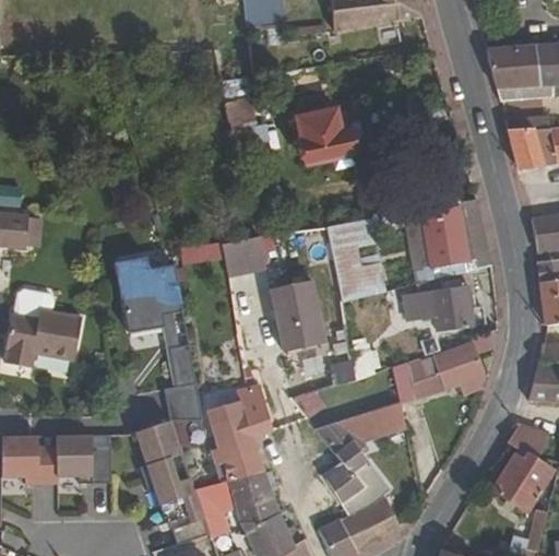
[(245,0),(246,20),(283,20),(283,0),(245,0)]
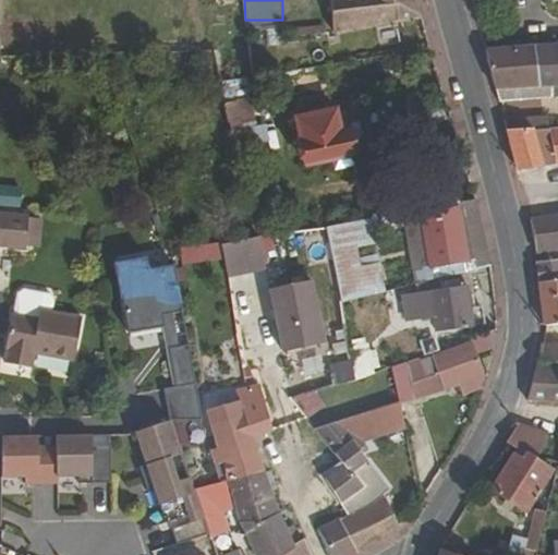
[(422,15),(419,0),(329,0),(335,29),(422,15)]
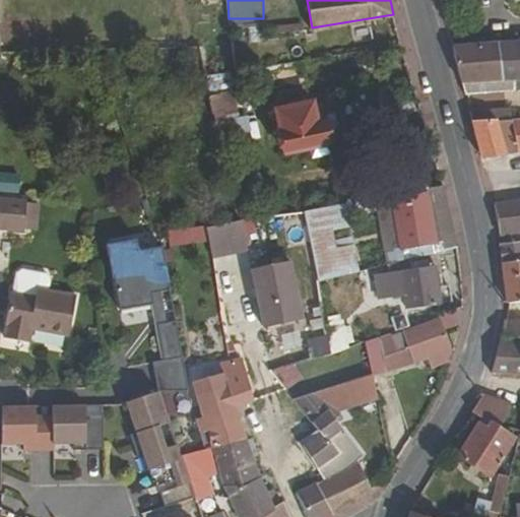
[(519,42),(454,48),(467,97),(516,92),(516,80),(519,79),(519,42)]
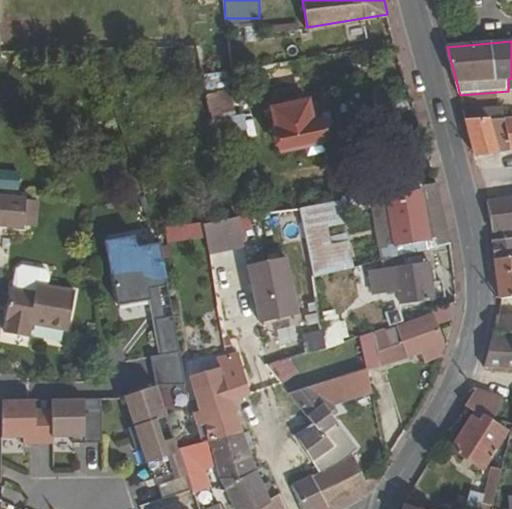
[(208,94),(217,135),(243,130),(239,116),(230,117),(223,90),(208,94)]
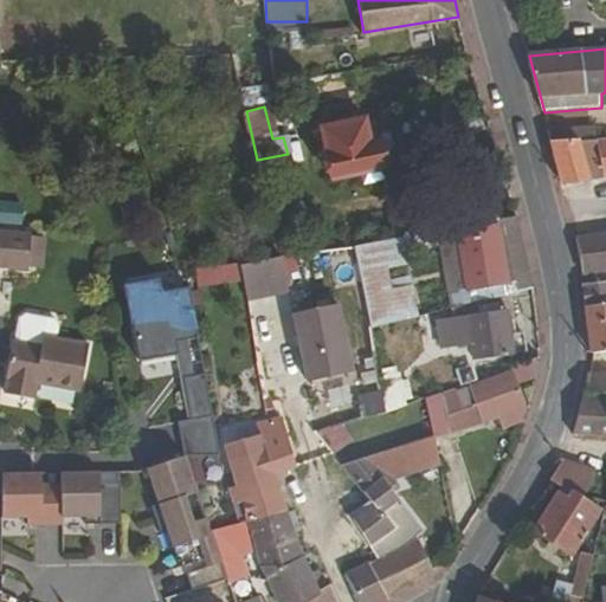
[(382,140),(375,141),(369,142),(365,124),(362,117),(321,127),(331,179),(362,173),(365,182),(384,179),(381,168),(388,167),(382,140)]
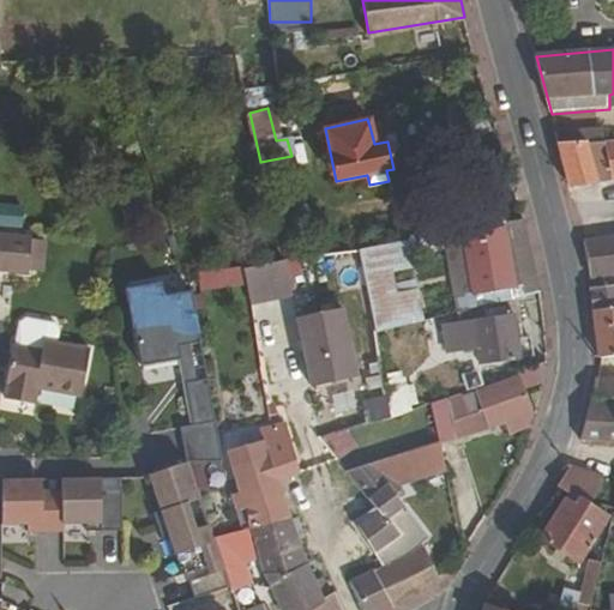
[(374,144),(380,143),(377,125),(369,126),(374,144)]
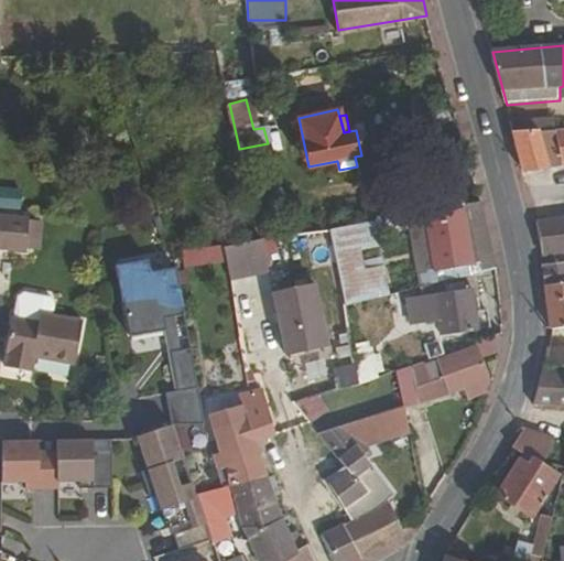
[(511,122),(514,132),(556,129),(556,119),(511,122)]
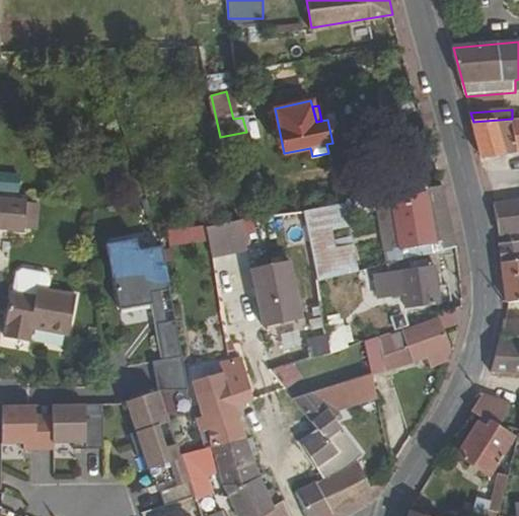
[(473,122),(484,159),(518,152),(518,119),(512,119),(473,122)]
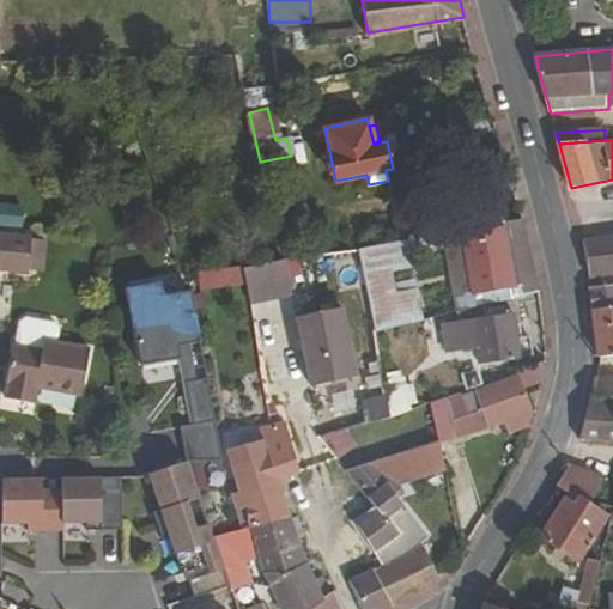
[(540,288),(523,218),(491,224),(493,230),(495,235),(507,232),(516,282),(472,291),(474,305),(481,304),(540,288)]
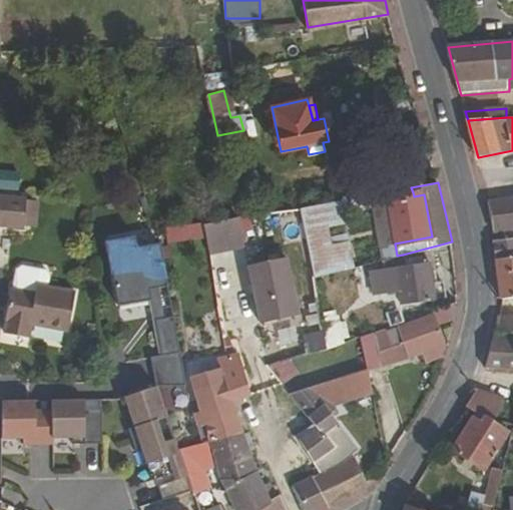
[(0,221),(37,223),(38,189),(0,187),(0,221)]
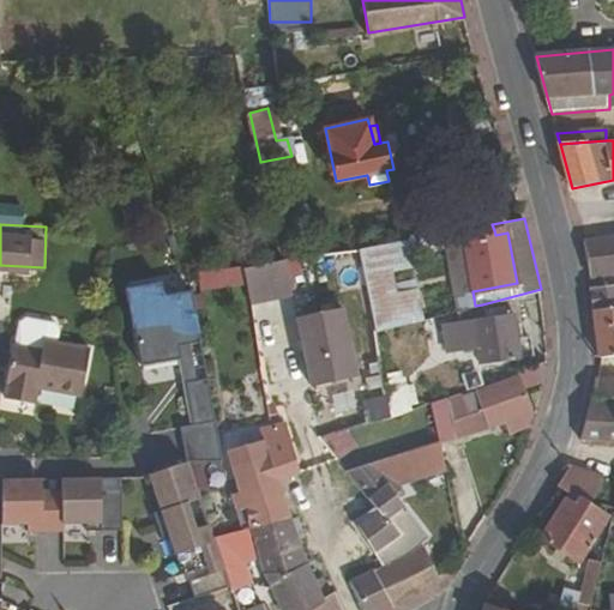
[(495,235),(494,230),(462,236),(473,291),(517,283),(507,233),(495,235)]
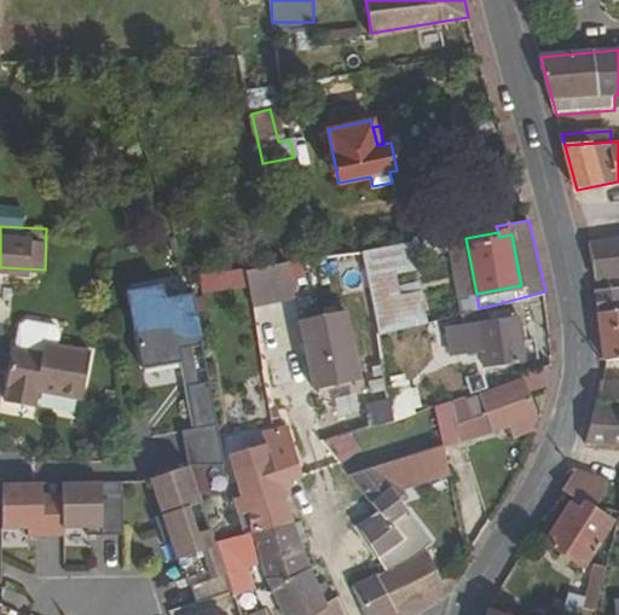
[(461,313),(479,308),(476,294),(466,238),(447,242),(460,313),(461,313)]
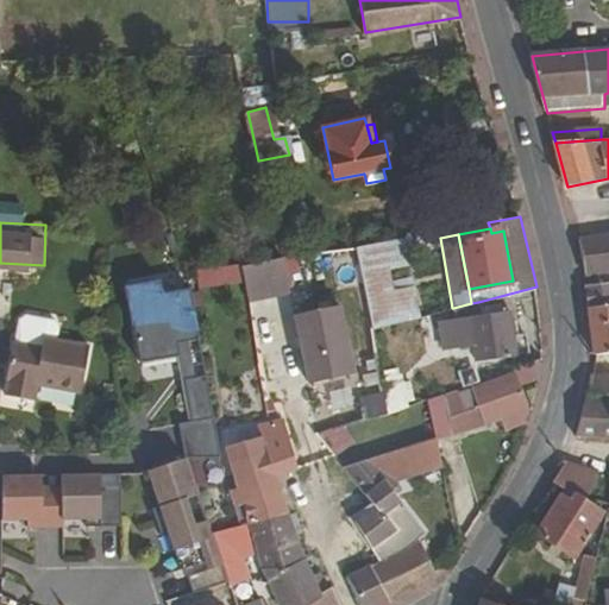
[(608,237),(582,241),(589,276),(608,272),(608,237)]
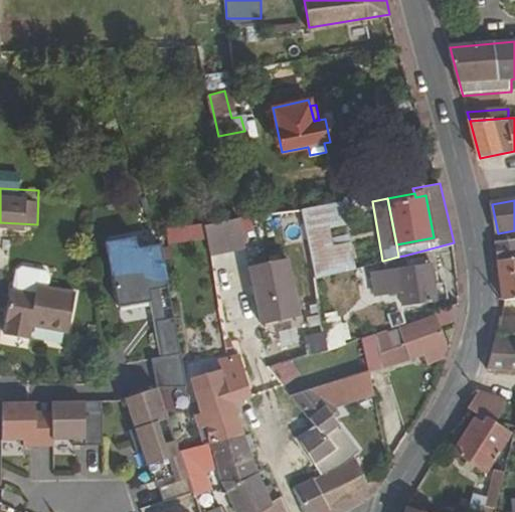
[(342,202),(301,210),(314,278),(354,268),(342,202)]
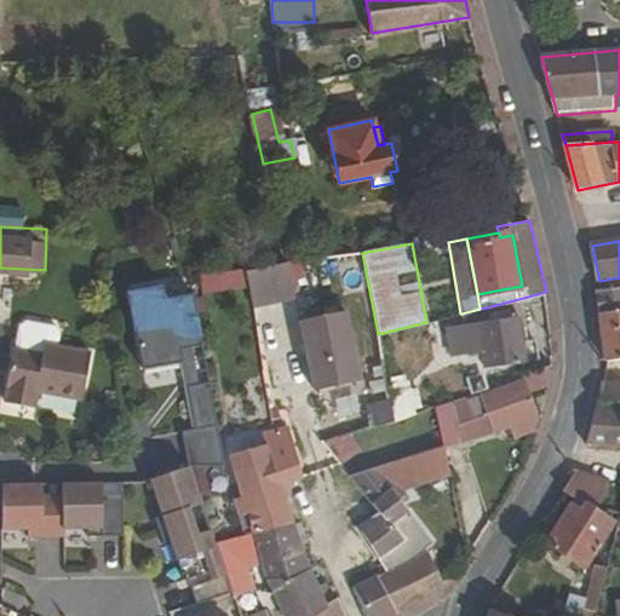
[(251,295),(296,293),(293,253),(248,254),(251,295)]
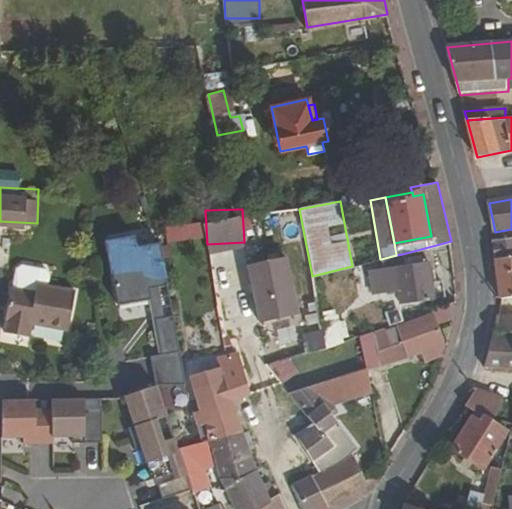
[(136,230),(105,237),(115,305),(148,299),(159,350),(147,353),(154,383),(188,384),(161,238),(137,241),(136,230)]
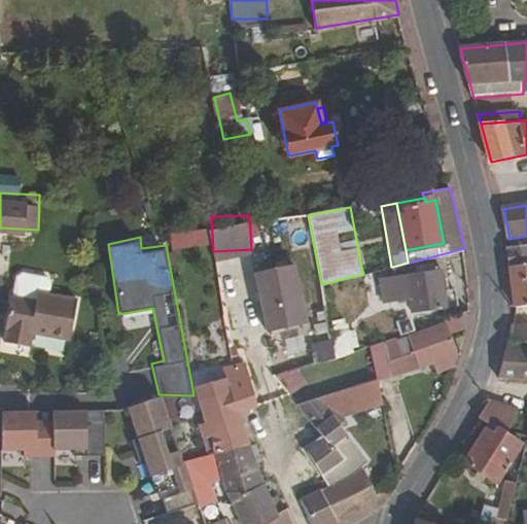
[(526,246),(511,249),(511,270),(526,266),(526,246)]
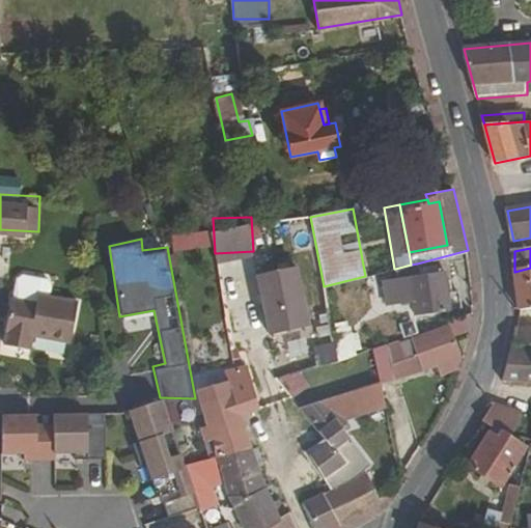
[(316,320),(301,250),(256,260),(271,329),(316,320)]
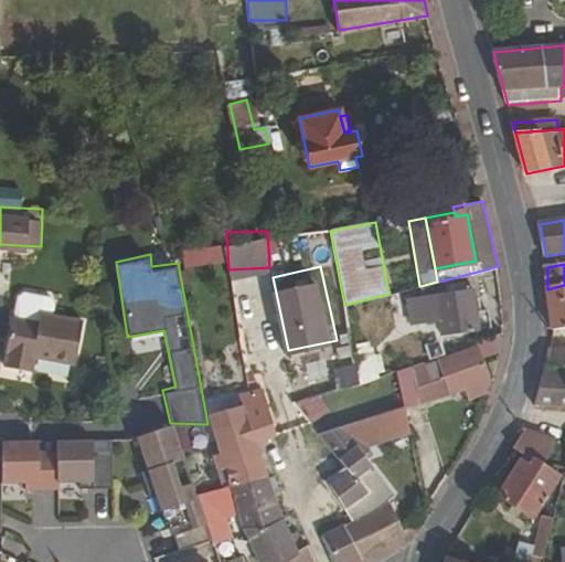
[(439,335),(489,329),(488,311),(476,313),(472,287),(470,287),(469,282),(444,285),(444,281),(437,282),(420,286),(422,296),(407,298),(411,322),(437,319),(439,335)]
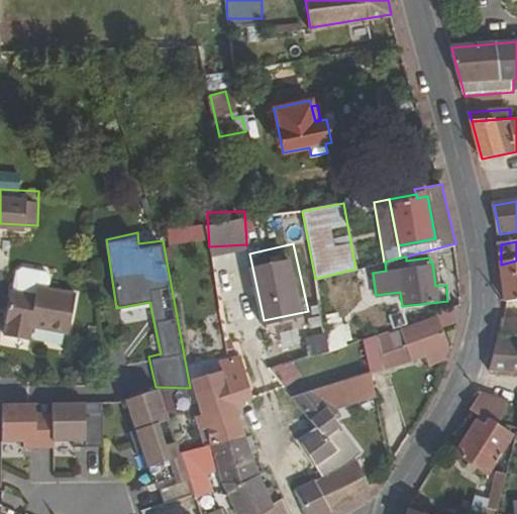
[(516,261),(501,265),(506,303),(516,301),(516,261)]
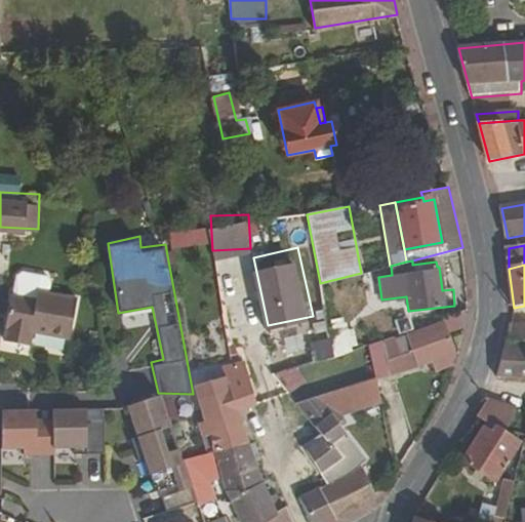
[(377,269),(378,277),(392,275),(391,266),(390,266),(377,269)]
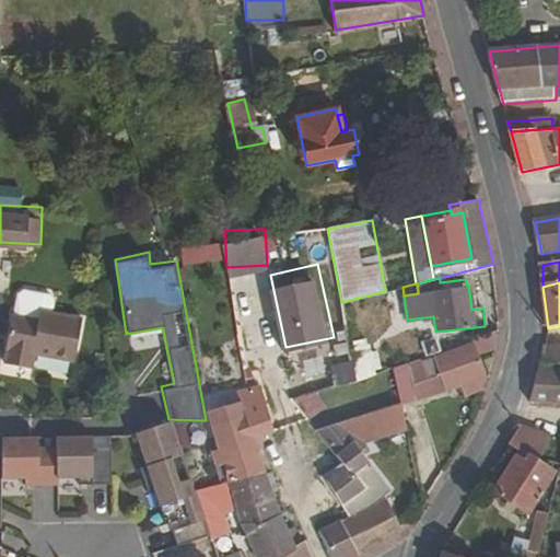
[(73,361),(82,317),(42,311),(39,318),(12,313),(4,348),(8,349),(6,363),(31,367),(33,355),(73,361)]
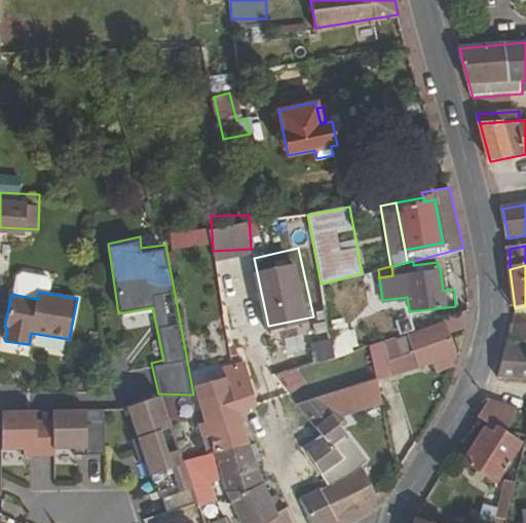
[(350,308),(330,312),(337,349),(358,346),(350,308)]
